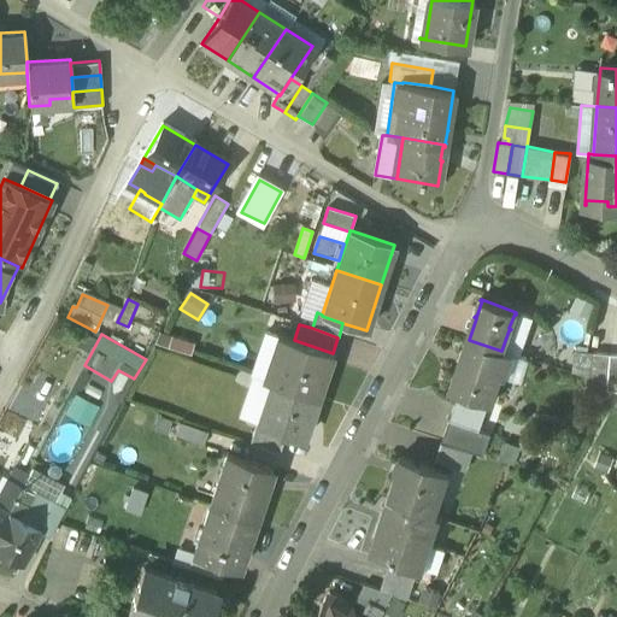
[(159,334),(154,344),(189,356),(193,346),(159,334)]
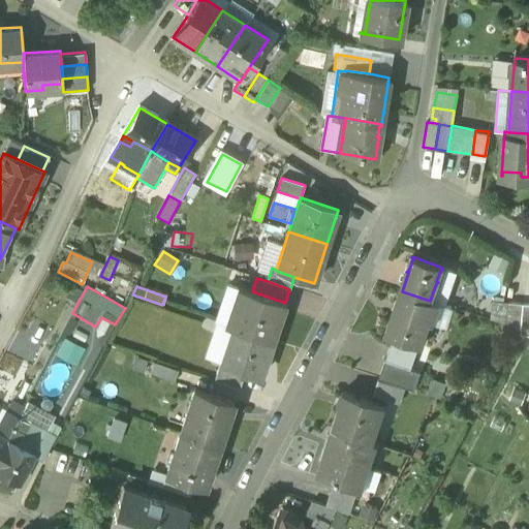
[(252,291),(238,287),(225,325),(231,329),(272,342),(285,303),(252,291)]
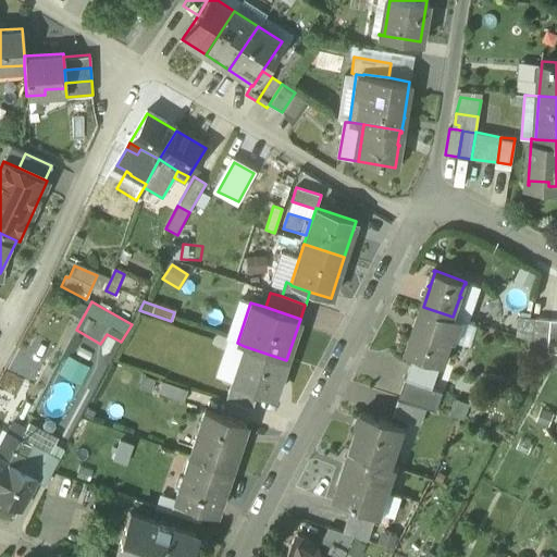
[(423,307),(415,332),(412,332),(406,353),(415,356),(441,366),(443,366),(453,336),(458,319),(453,317),(423,307)]
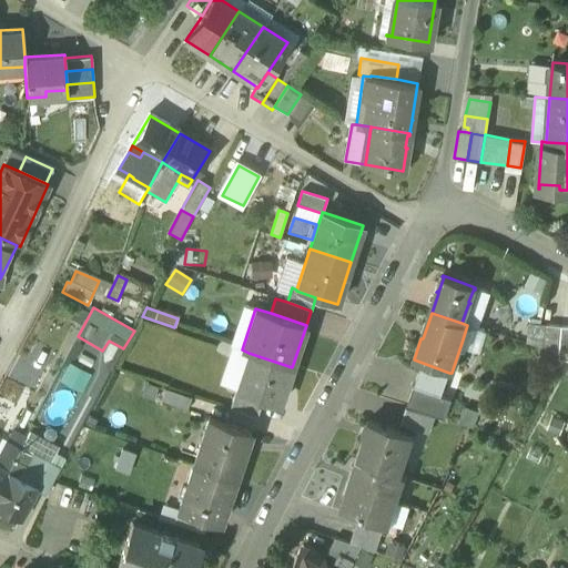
[(561,327),(547,326),(545,351),(559,355),(561,327)]
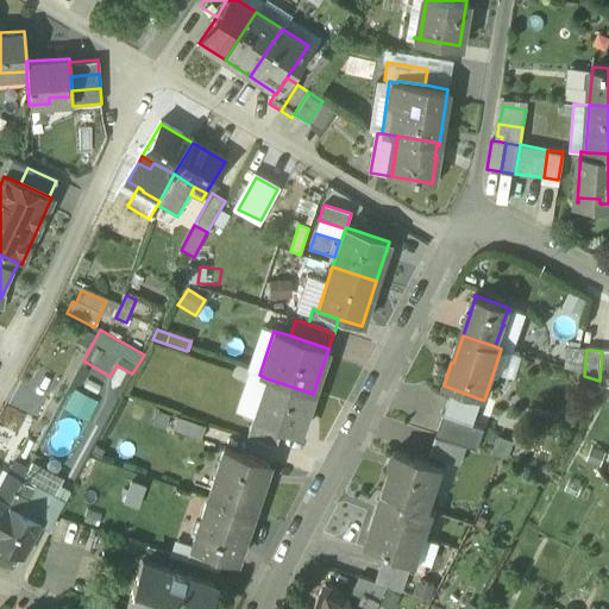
[(313,394),(267,378),(253,418),(282,427),(300,433),(313,394)]
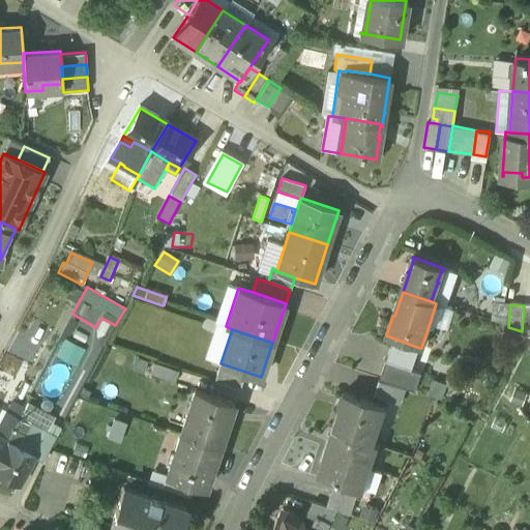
[(419,348),(394,339),(391,348),(416,356),(419,348)]
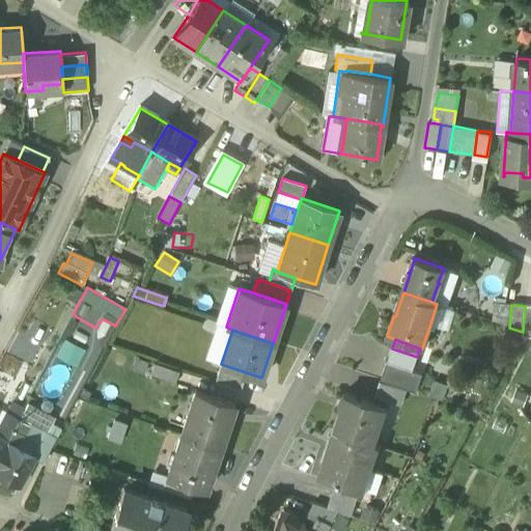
[(417,357),(392,348),(387,362),(413,371),(417,357)]
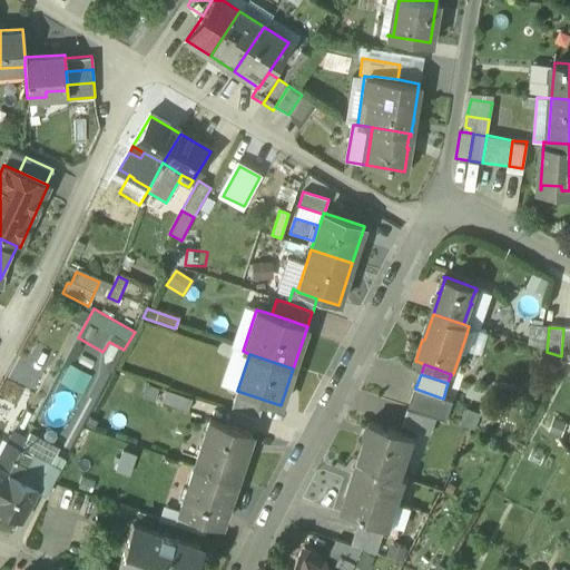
[(443,399),(415,389),(409,409),(436,418),(446,421),(453,402),(443,399)]
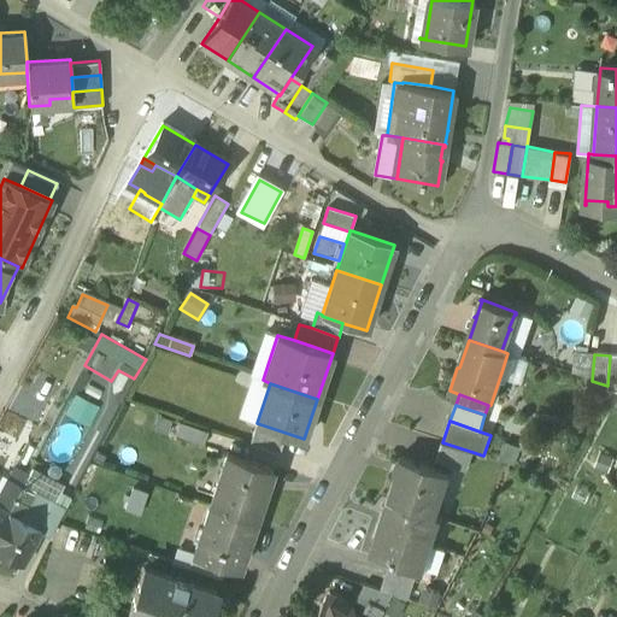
[(207,432),(180,422),(175,436),(203,446),(207,432)]
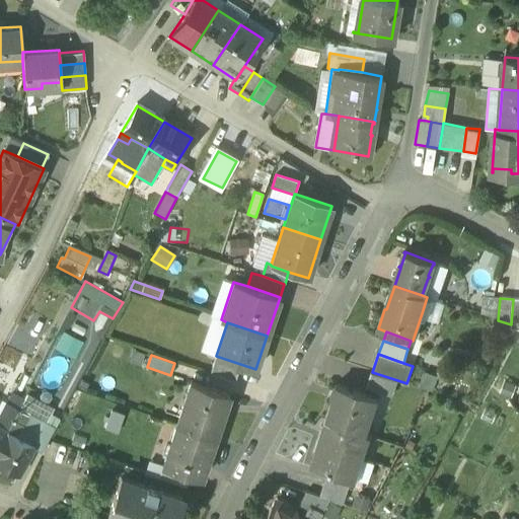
[(240,364),(216,356),(210,373),(234,382),(240,364)]
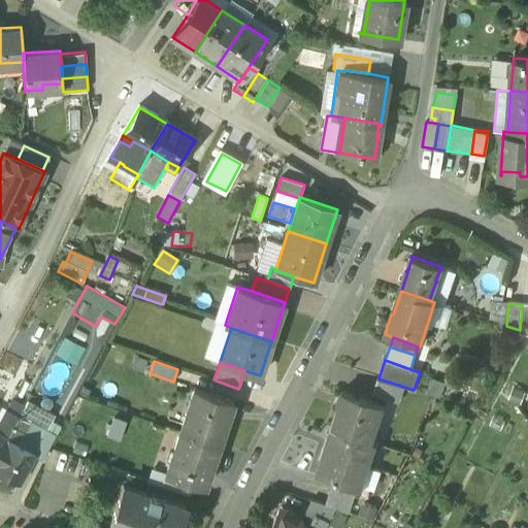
[(378,378),(377,378),(372,394),(399,403),(404,387),(378,378)]
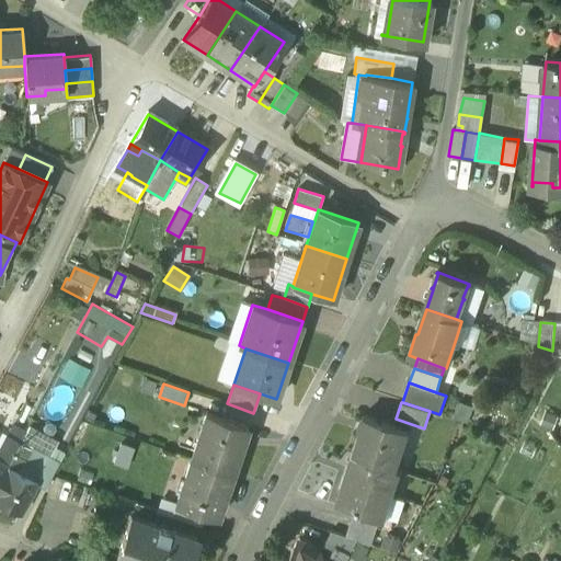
[(248,425),(206,412),(191,457),(232,471),(248,425)]
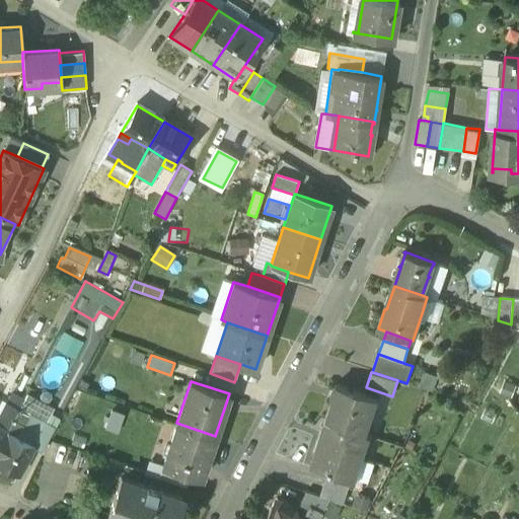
[(374,397),(337,384),(324,421),(362,433),(374,397)]
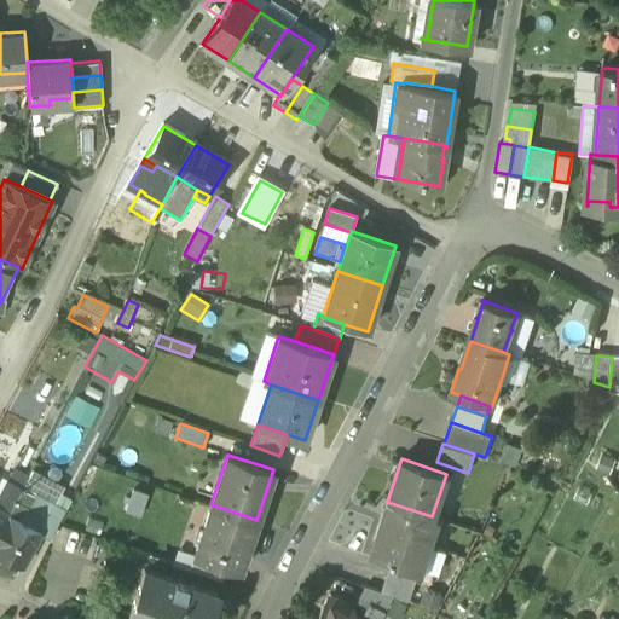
[(59,493),(62,487),(32,469),(25,478),(39,485),(19,520),(41,532),(56,505),(65,509),(70,501),(59,493)]
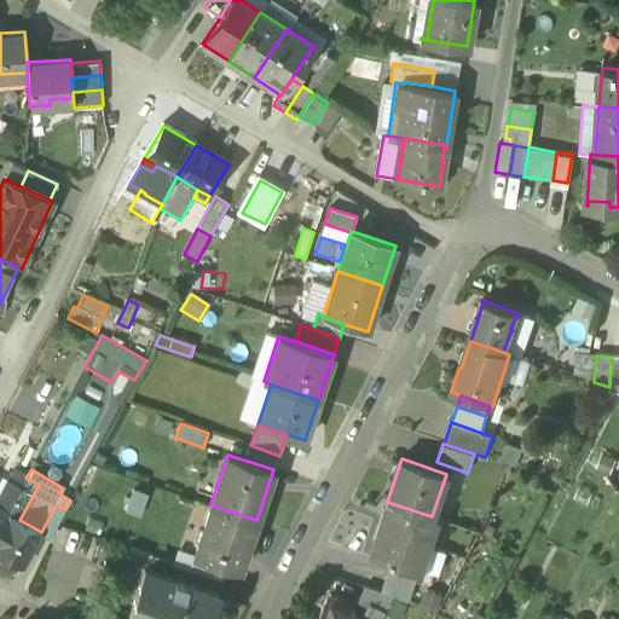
[(25,478),(13,470),(7,481),(21,487),(25,478)]
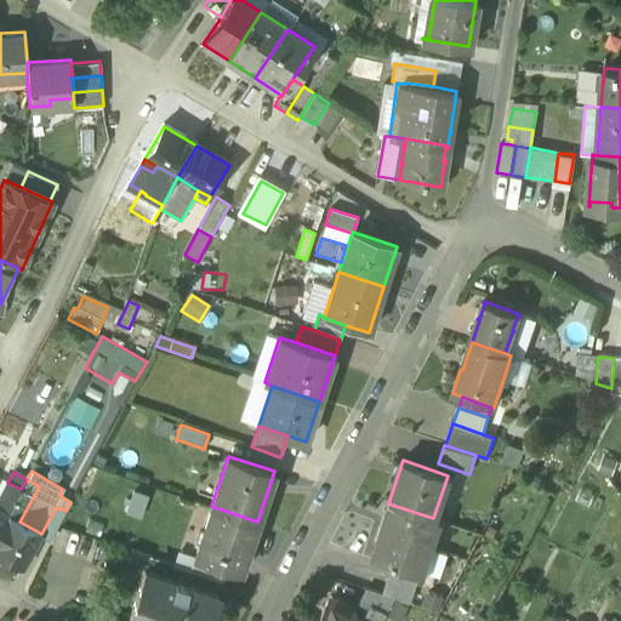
[(39,486),(26,479),(21,489),(34,496),(39,486)]
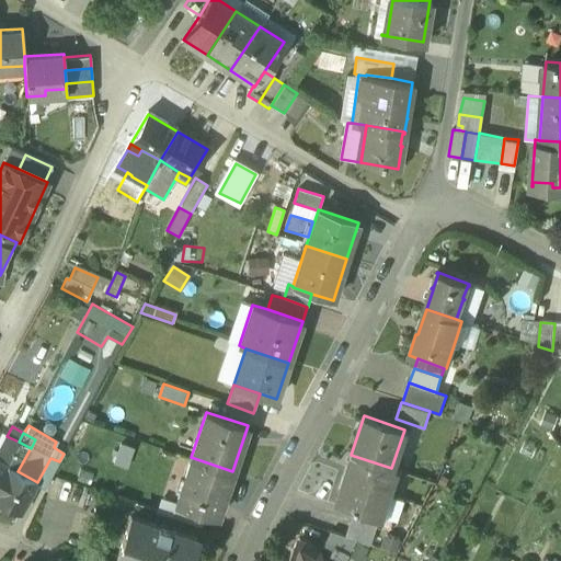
[(19,442),(7,436),(0,448),(0,460),(7,465),(19,442)]
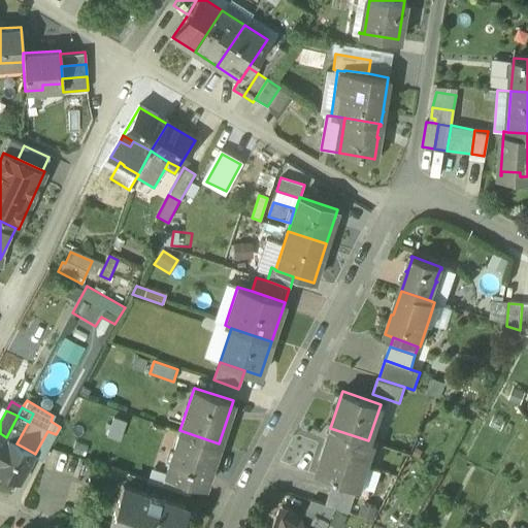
[(29,422),(18,416),(6,437),(6,438),(17,443),(29,422)]
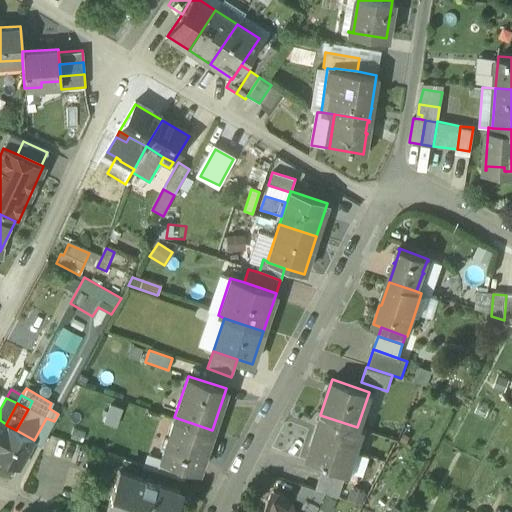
[(118,425),(124,408),(112,404),(106,421),(118,425)]
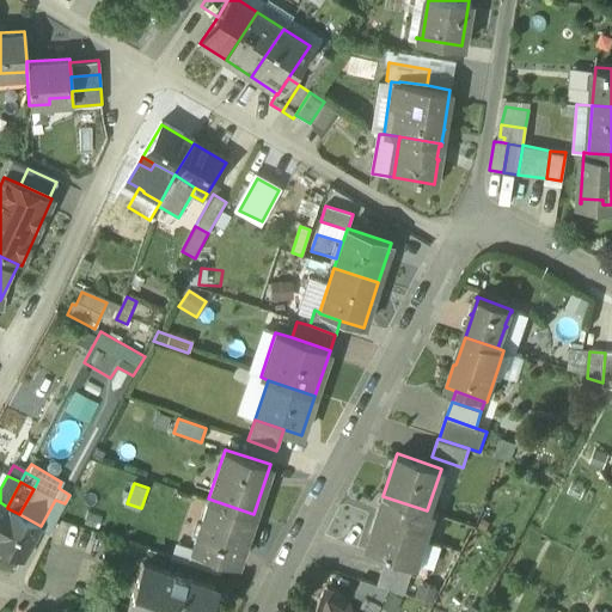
[(427,510),(383,496),(374,524),(422,539),(432,513),(427,510)]
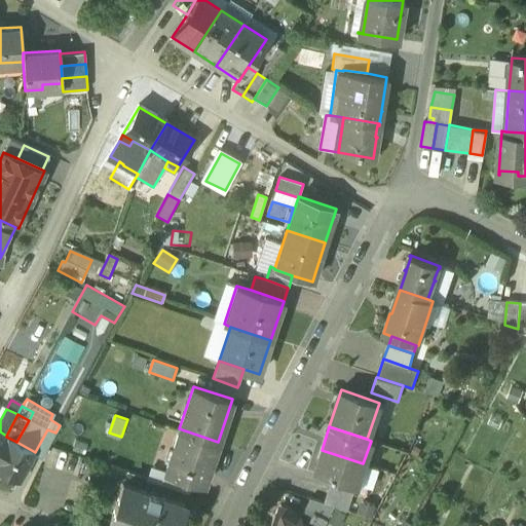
[(218,442),(179,428),(164,472),(192,481),(203,484),(218,442)]
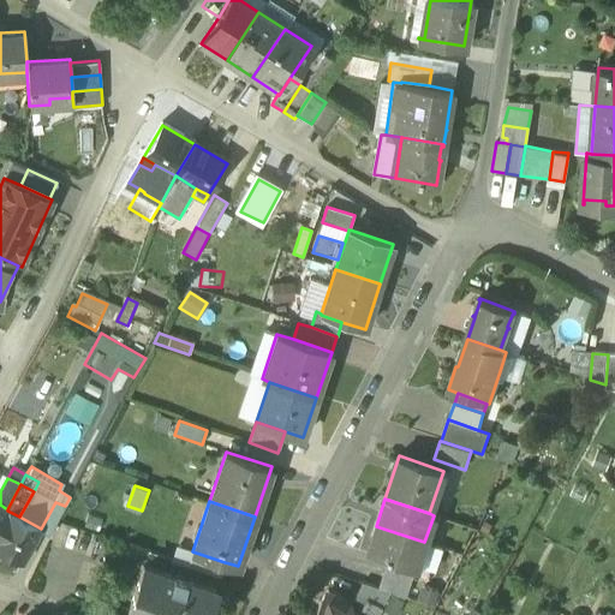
[(41,529),(49,533),(65,506),(55,502),(41,529)]
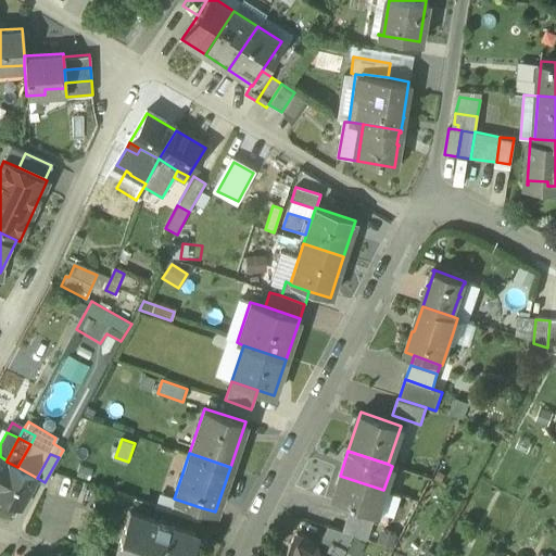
[(17,467),(7,462),(0,474),(0,497),(21,508),(37,478),(17,467)]
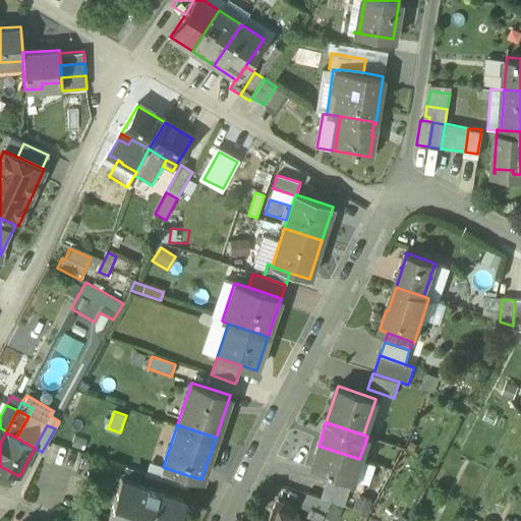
[(359,459),(319,446),(310,469),(328,474),(352,482),(359,459)]
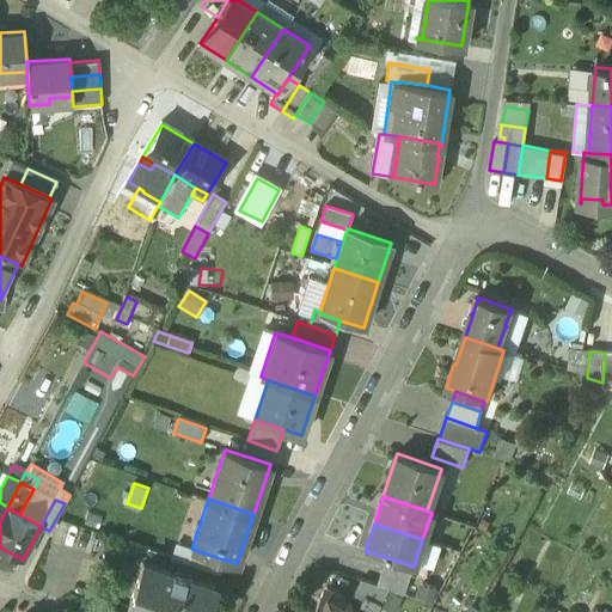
[(224,560),(191,549),(188,562),(219,573),(224,560)]
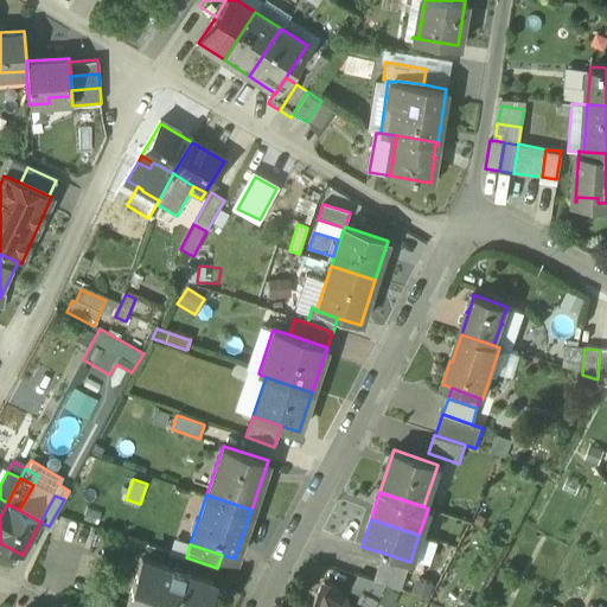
[(410,562),(382,553),(377,566),(406,575),(410,562)]
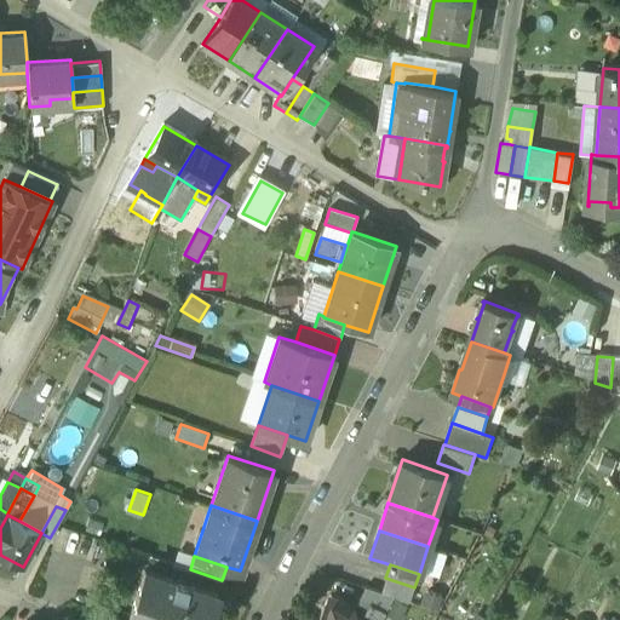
[(208,619),(218,595),(144,569),(127,619),(208,619)]
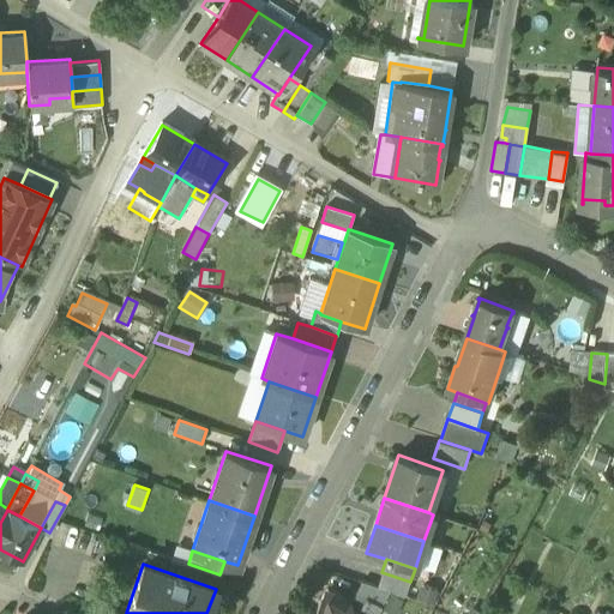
[(410,582),(381,572),(377,587),(389,591),(405,596),(410,582)]
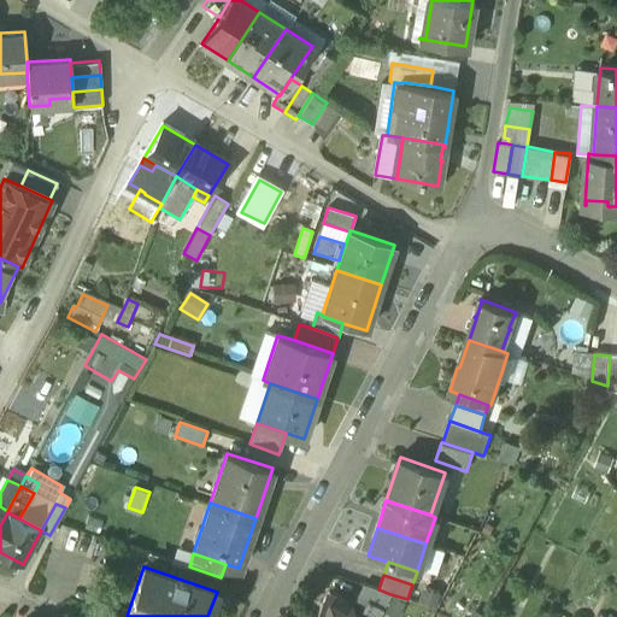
[(378,589),(365,585),(358,598),(368,603),(369,601),(383,609),(391,594),(378,589)]
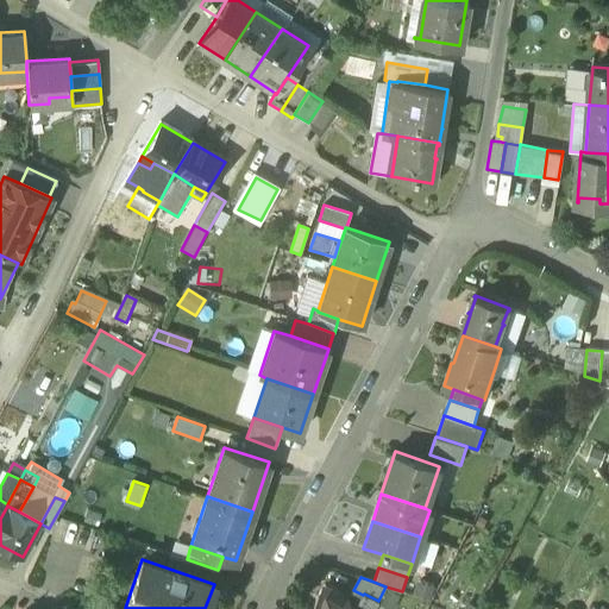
[(363,595),(356,608),(374,608),(378,601),(364,594),(363,595)]
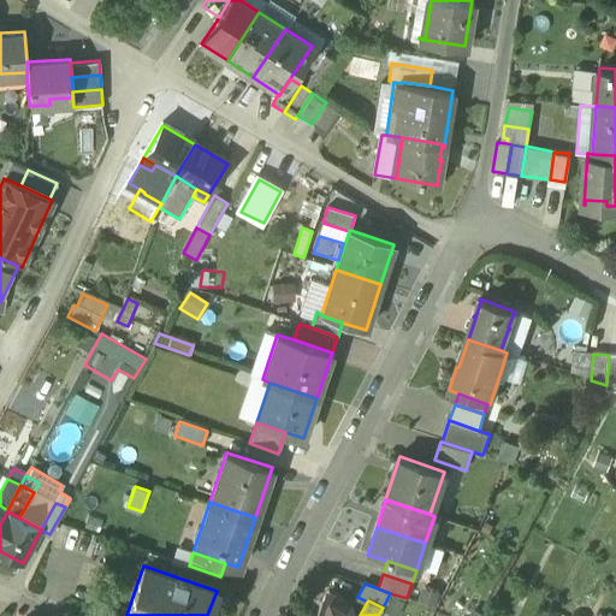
[(314,615),(347,615),(321,603),(314,615)]
